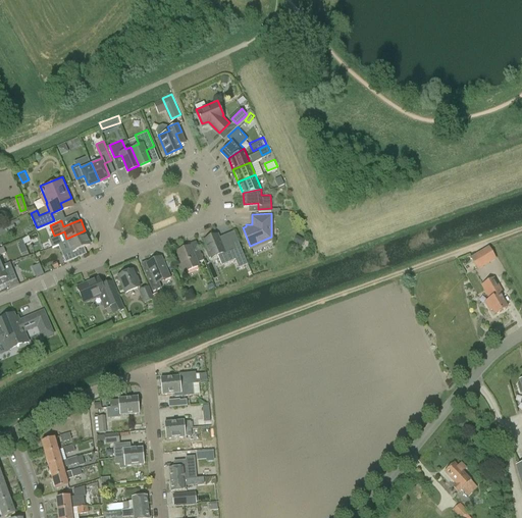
[(74,249),(90,242),(85,230),(66,239),(69,246),(61,249),(65,259),(76,255),(74,249)]
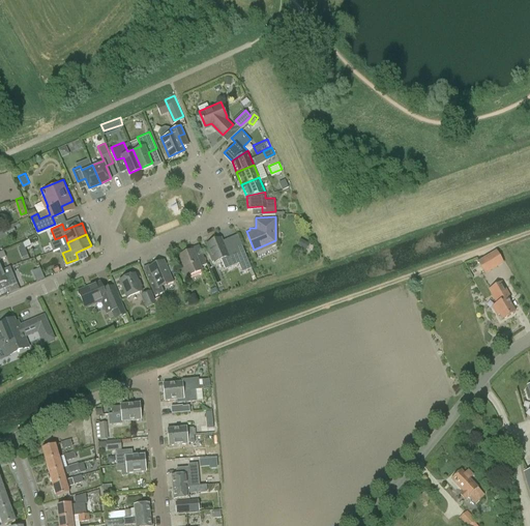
[(234,246),(227,250),(221,235),(207,240),(211,251),(209,252),(212,259),(214,258),(214,259),(222,256),(225,265),(239,259),(234,246)]
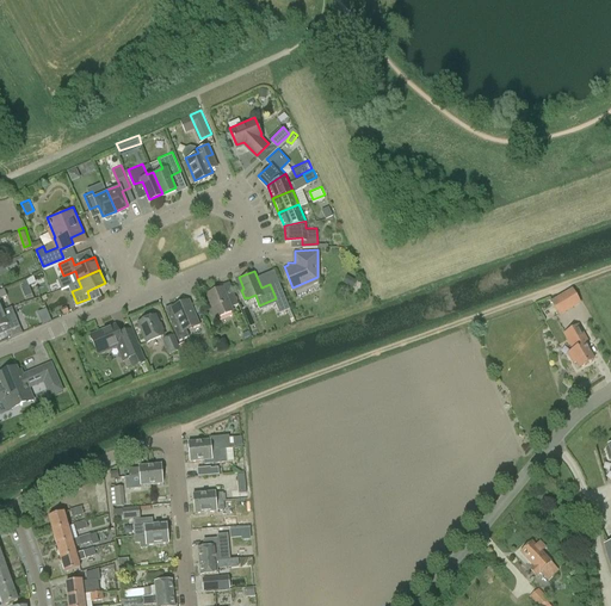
[(230,304),(239,301),(234,291),(227,294),(222,284),(207,291),(211,301),(209,302),(215,315),(233,308),(230,304)]
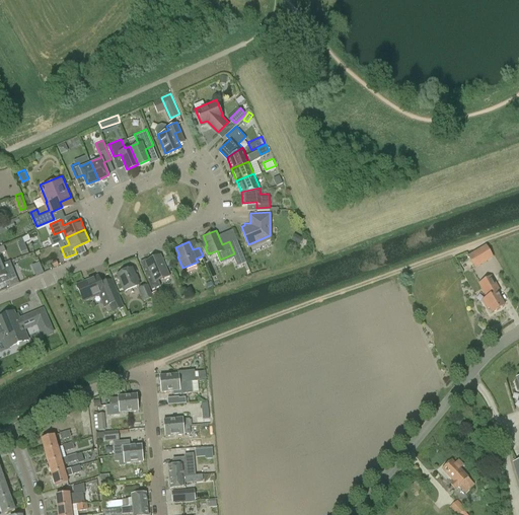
[(474,266),(494,254),(486,242),(467,253),(474,266)]
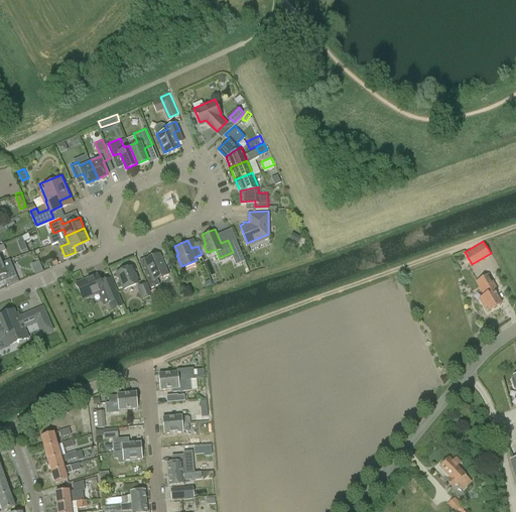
[(163,274),(168,272),(166,266),(165,267),(159,252),(146,258),(149,266),(144,268),(151,285),(159,281),(157,275),(162,272),(163,274)]
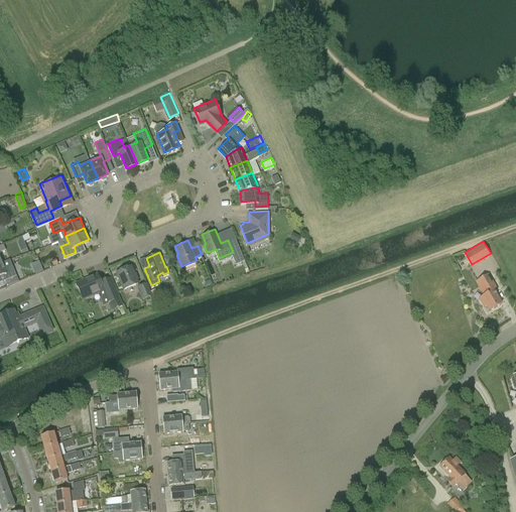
[(3,260),(0,261),(0,272),(3,272),(5,277),(16,273),(10,257),(3,260)]
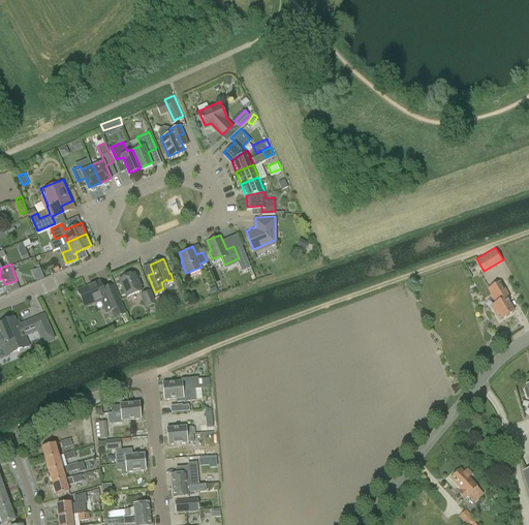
[(33,266),(35,277),(44,275),(41,264),(33,266)]
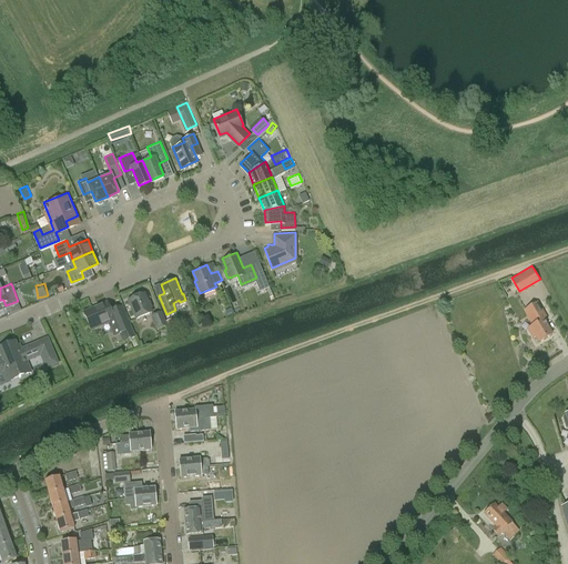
[(137,315),(152,309),(144,291),(129,298),(137,315)]
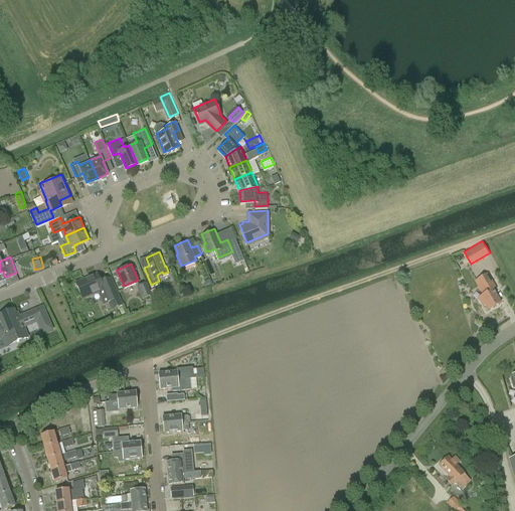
[(82,296),(104,287),(97,271),(75,280),(82,296)]
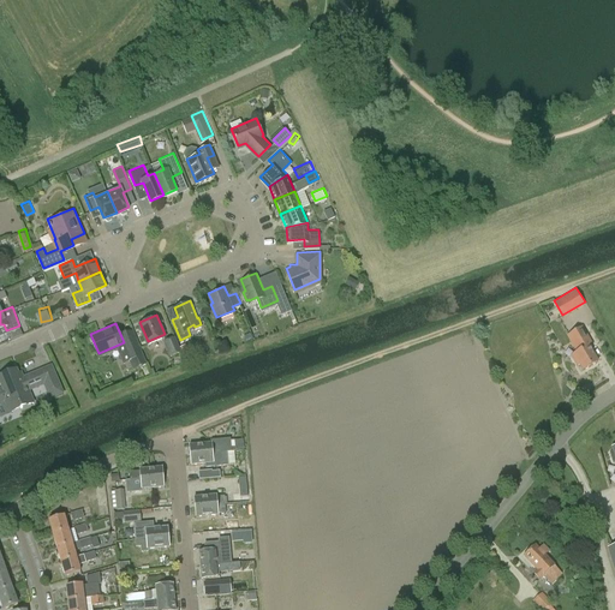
[(584,368),(598,359),(589,344),(586,340),(590,338),(581,324),(567,333),(577,348),(571,352),(577,363),(580,362),(584,368)]
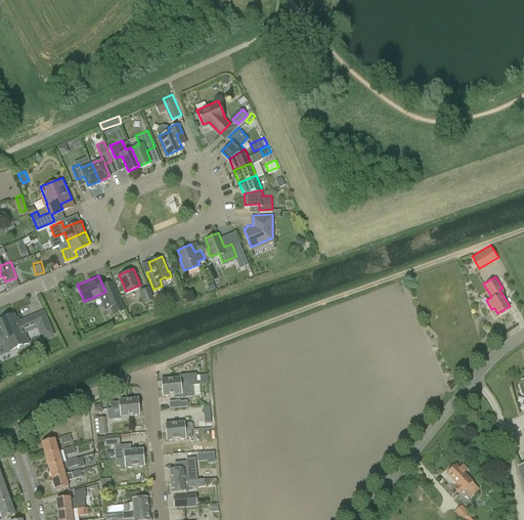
[(139,288),(144,301),(155,298),(148,284),(139,288)]
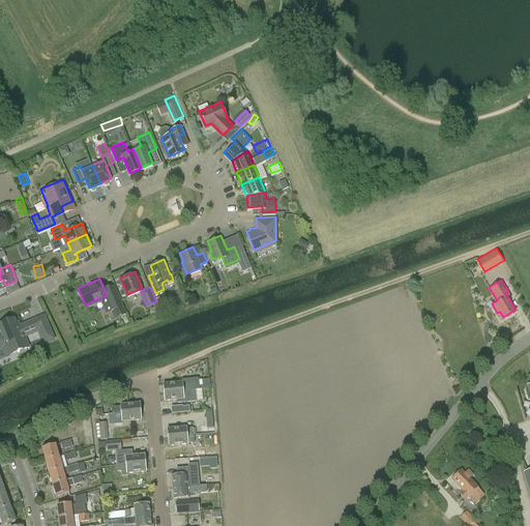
[(122,304),(112,309),(116,316),(126,312),(122,304)]
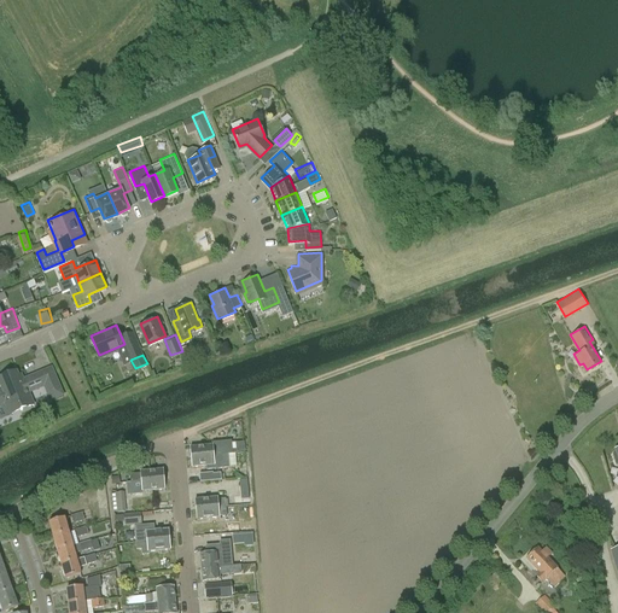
[(52,363),(38,371),(21,378),(17,368),(0,374),(0,379),(4,387),(0,387),(0,401),(5,400),(9,408),(19,403),(21,407),(34,401),(29,389),(42,383),(44,384),(50,397),(64,391),(52,363)]
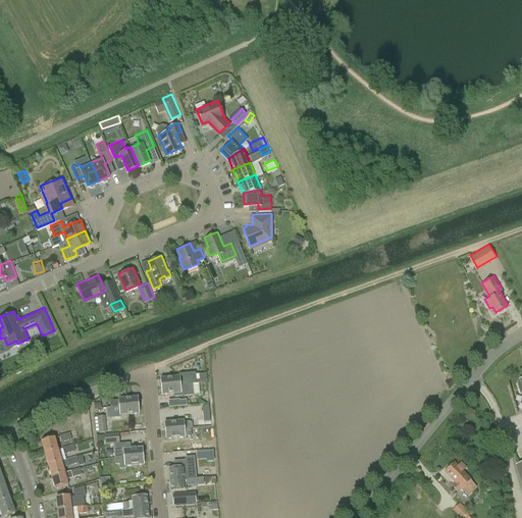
[(179,371),(179,373),(161,375),(161,383),(192,380),(196,380),(195,370),(179,371)]
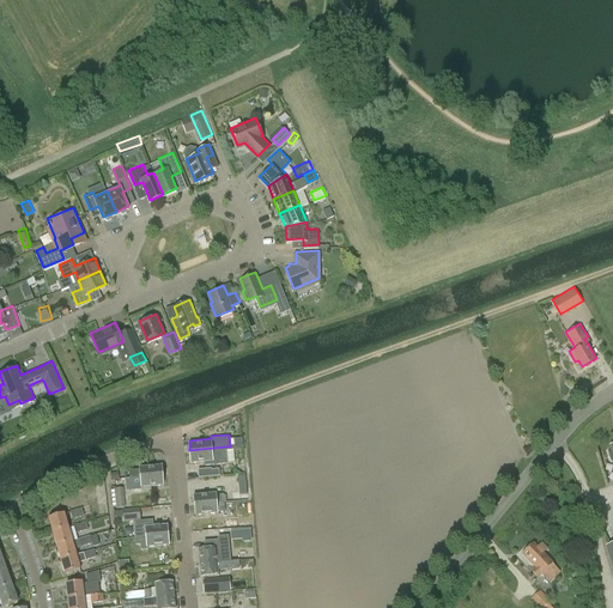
[(190,461),(205,458),(205,462),(228,461),(225,447),(189,450),(190,461)]
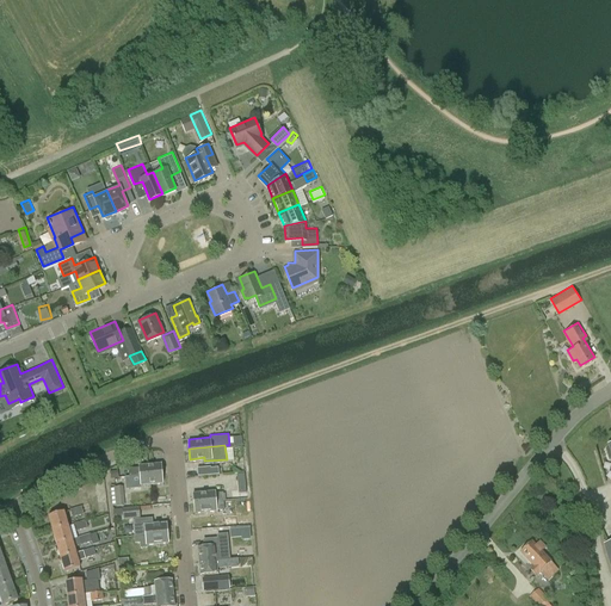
[(129,465),(129,474),(162,471),(161,461),(139,463),(139,464),(129,465)]
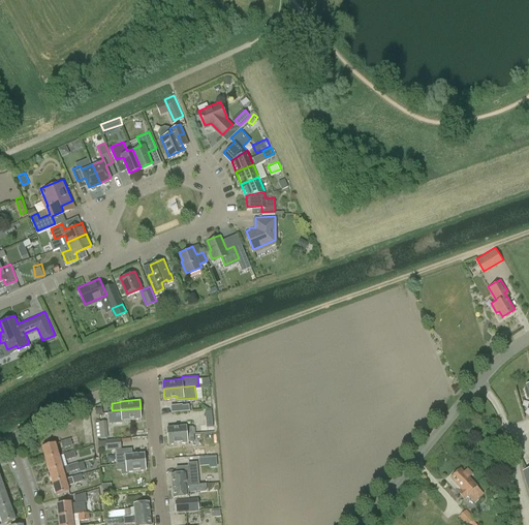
[(172,409),(183,408),(189,408),(189,402),(182,402),(182,401),(170,402),(172,409)]
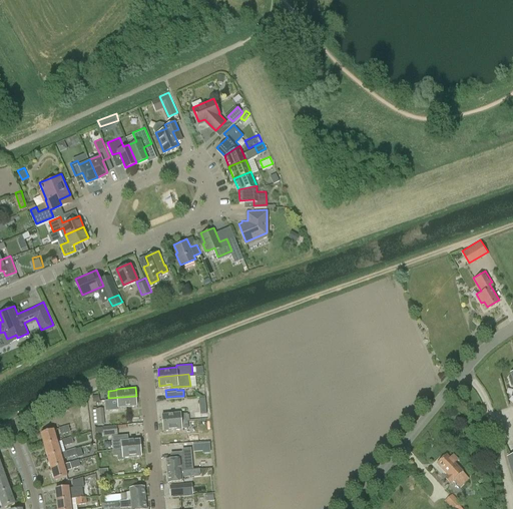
[(117,406),(137,404),(136,396),(108,398),(104,398),(105,405),(117,404),(117,406)]
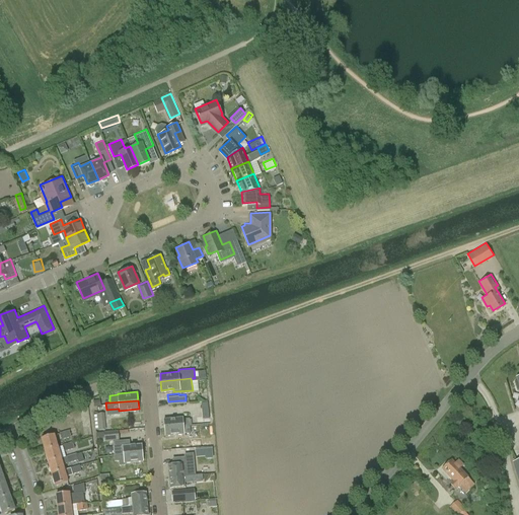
[(103,411),(97,411),(99,428),(105,427),(103,411)]
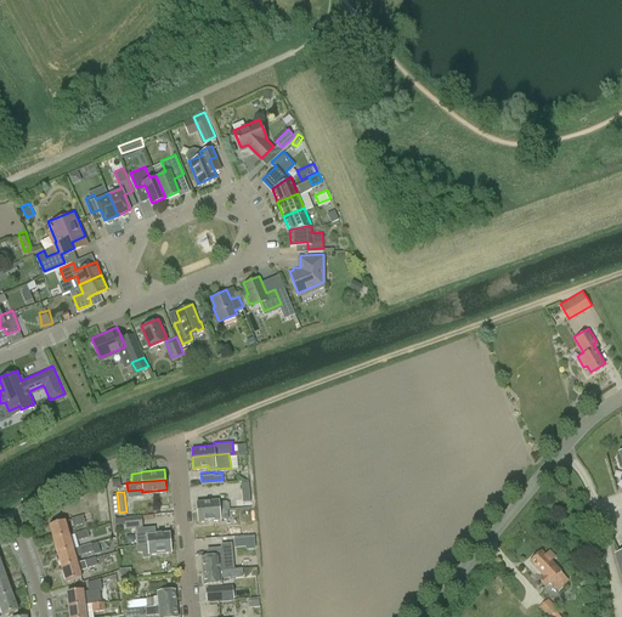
[(196,499),(197,509),(220,508),(220,499),(219,497),(196,499)]
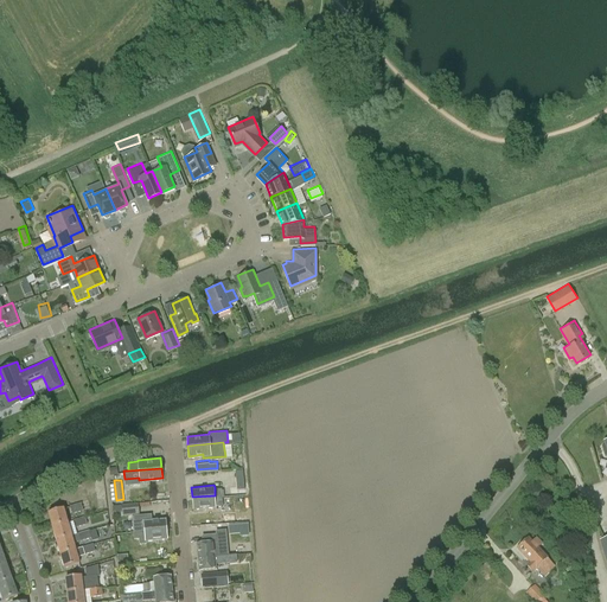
[(193,507),(216,505),(216,504),(215,495),(192,497),(193,507)]
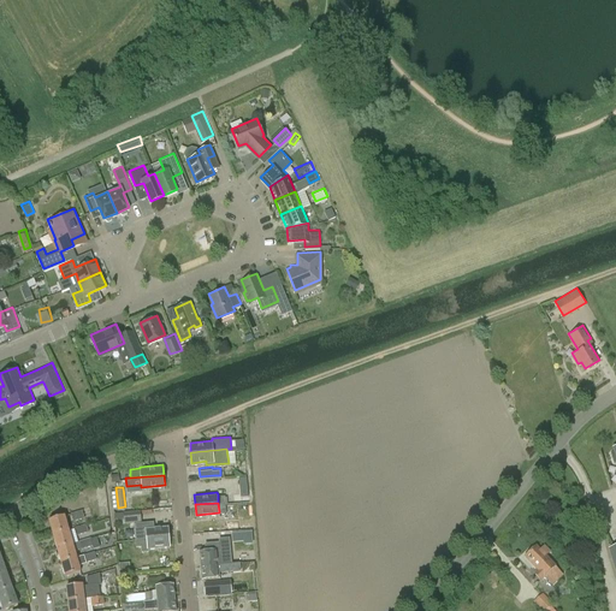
[(73,518),(84,515),(83,508),(71,510),(73,518)]
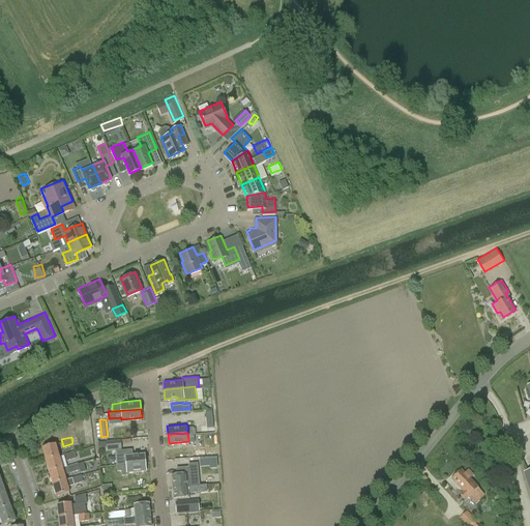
[(107,438),(108,447),(121,446),(120,437),(107,438)]
